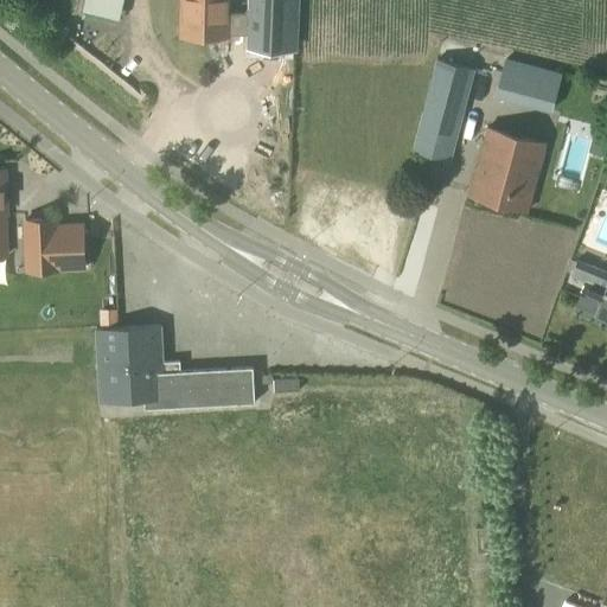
[(106,14),(108,8),(123,12),(126,0),(85,0),(84,10),(106,14)]
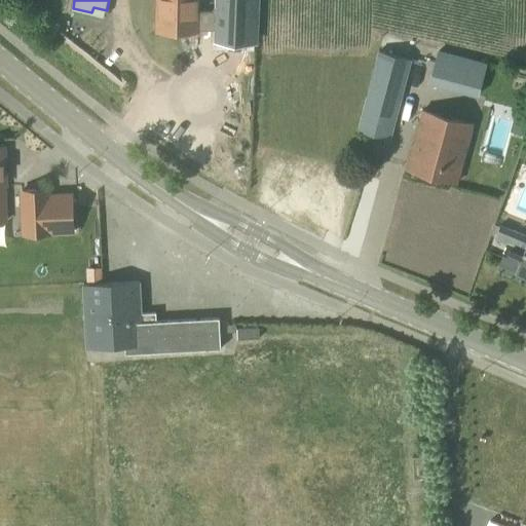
[(158,0),(157,31),(197,32),(197,26),(216,27),(216,42),(256,44),(257,0),(217,0),(217,14),(197,13),(198,0),(158,0)]
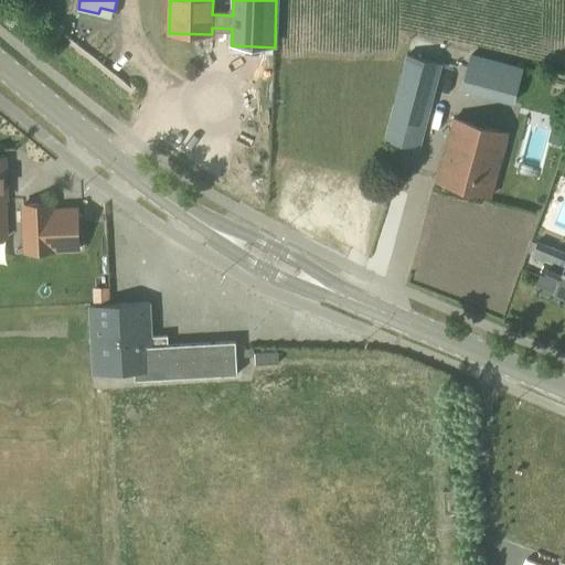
[(523,68),(470,53),(460,87),(513,102),(523,68)]
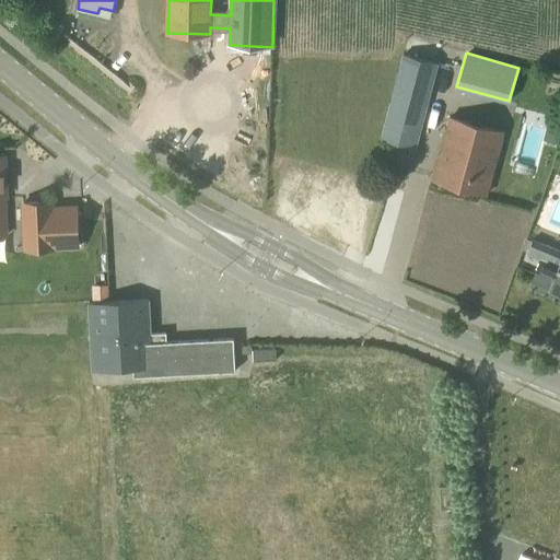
[(438,63),(403,55),(381,139),(415,148),(438,63)]
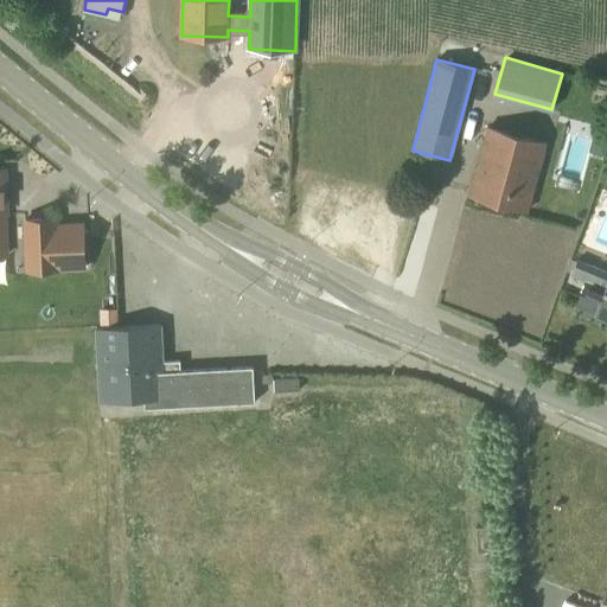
[(528,211),(547,145),(486,128),(468,196),(528,211)]
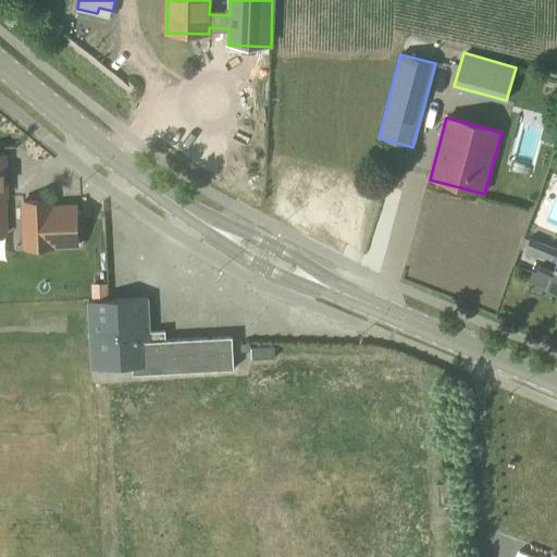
[(50,209),(49,201),(22,202),(24,248),(51,247),(51,246),(76,245),(75,208),(50,209)]
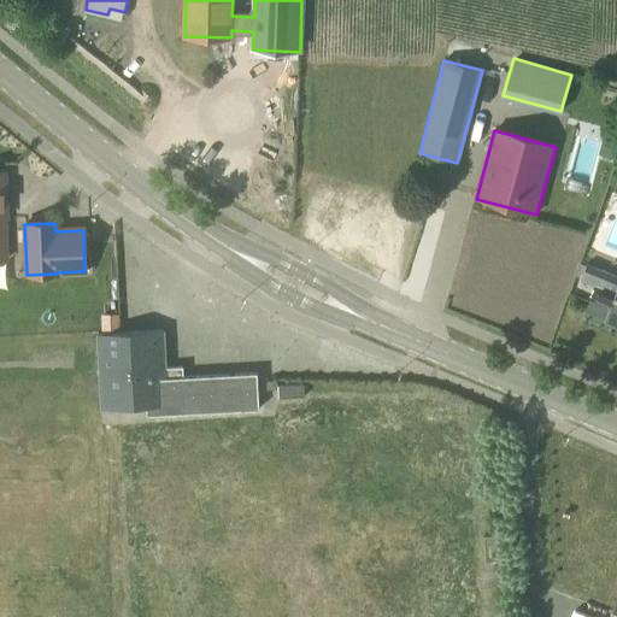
[(616,292),(595,283),(585,311),(616,324),(616,292)]
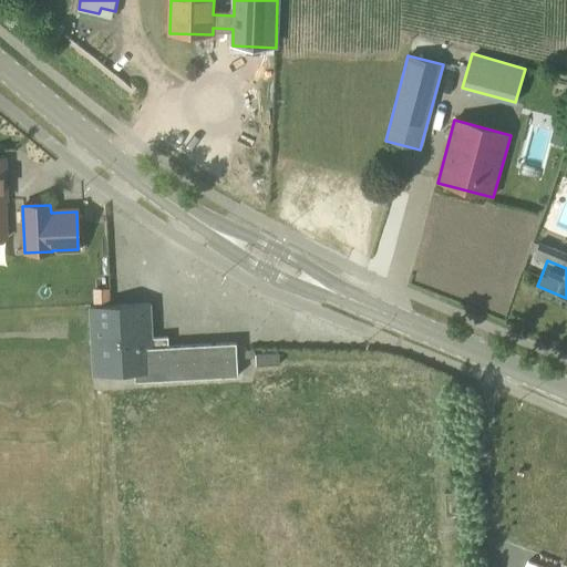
[(152,338),(151,333),(150,303),(89,307),(93,375),(135,373),(136,381),(238,375),(237,342),(168,347),(167,337),(152,338)]
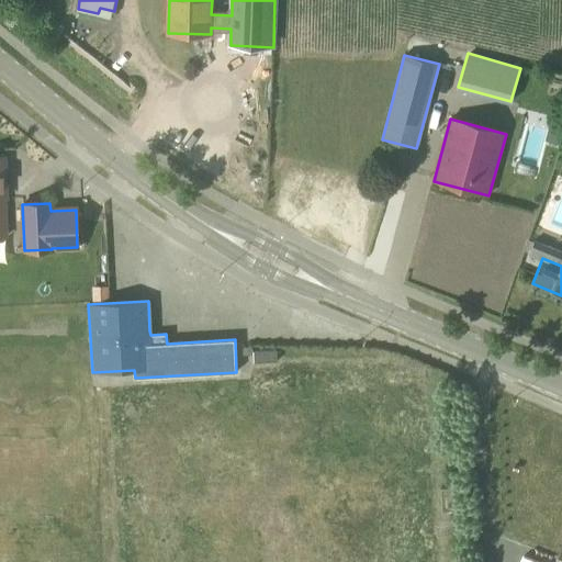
[(251,351),(251,347),(243,347),(243,355),(253,355),(254,363),(276,362),(276,350),(251,351)]
